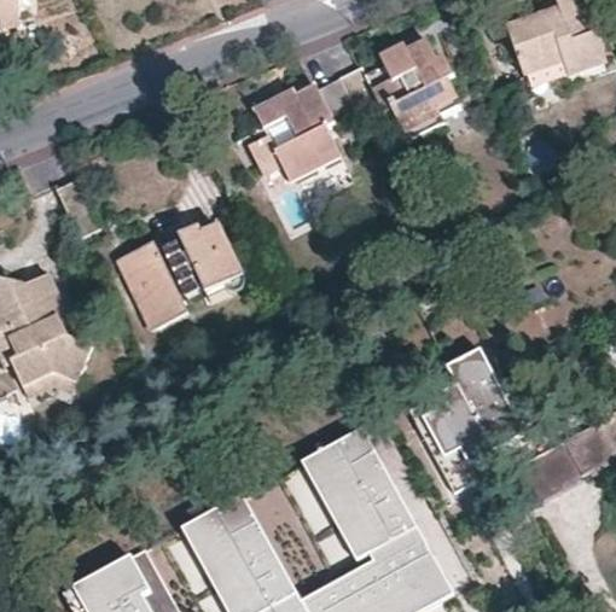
[(0,13),(27,13),(25,0),(0,0),(0,13)]
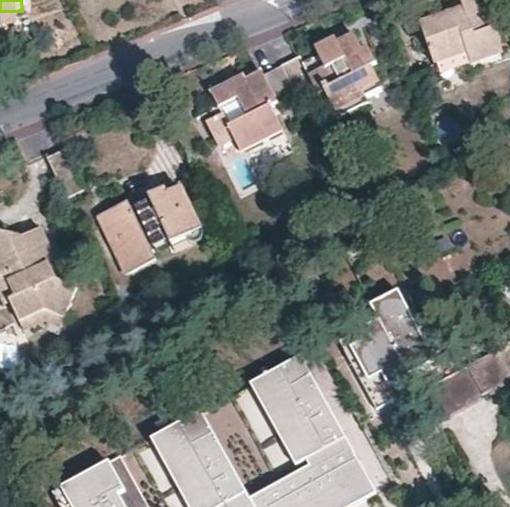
[(462,0),(463,2),(432,14),(421,18),(435,59),(470,46),(473,55),(475,57),(504,46),(491,14),(509,7),(509,4),(508,0),(462,0)]
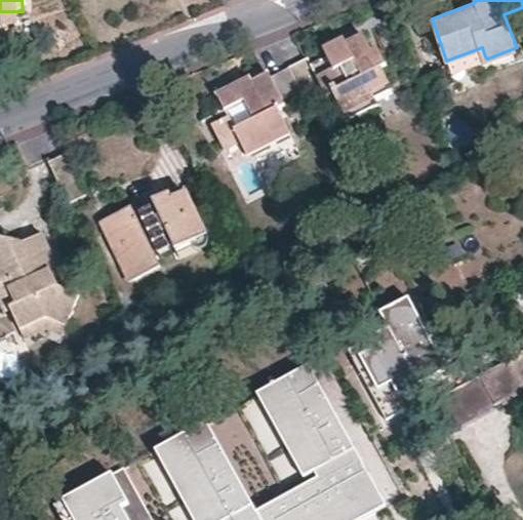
[(23,11),(0,11),(0,33),(23,33),(23,11)]
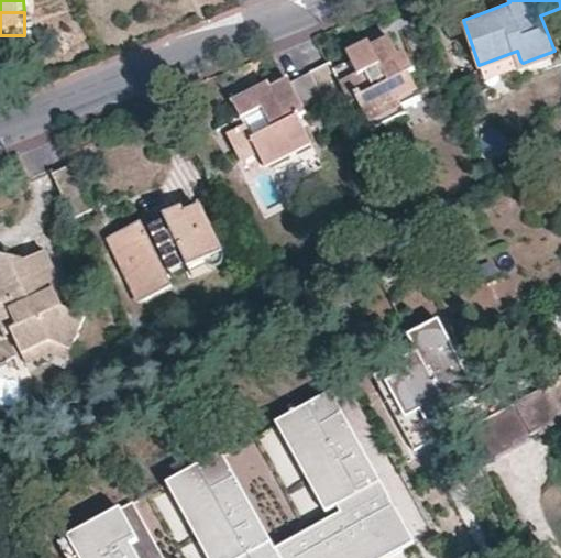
[(322,97),(329,108),(347,98),(349,100),(358,96),(374,123),(404,108),(400,102),(397,95),(416,85),(406,69),(411,65),(402,47),(397,51),(386,32),(362,44),(353,48),(358,55),(349,59),(345,54),(329,63),(326,56),(306,66),(322,97)]
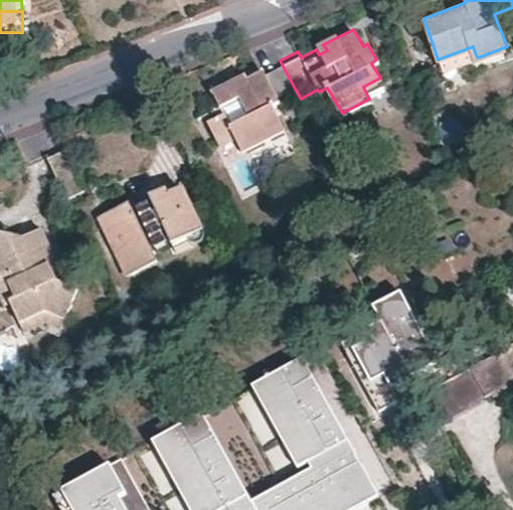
[(473,46),(438,59),(442,68),(476,55),(473,46)]
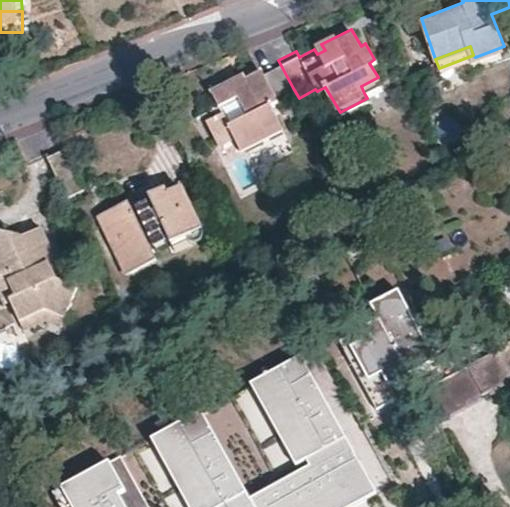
[(271,101),(277,97),(293,88),(278,60),(277,58),(260,68),(238,80),(233,82),(230,79),(210,89),(219,111),(206,120),(218,143),(234,134),(241,145),(282,123),(271,101)]
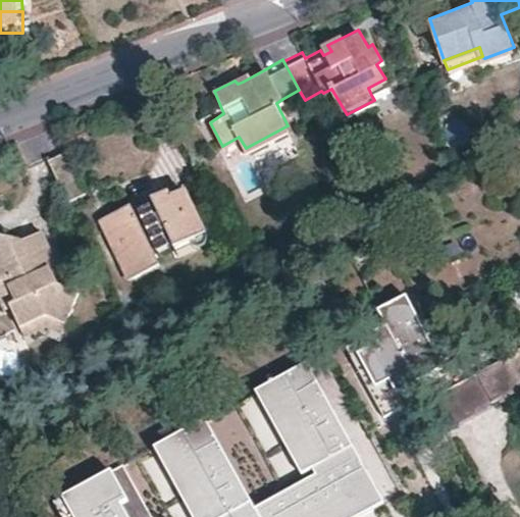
[(388,85),(385,79),(368,88),(371,95),(388,85)]
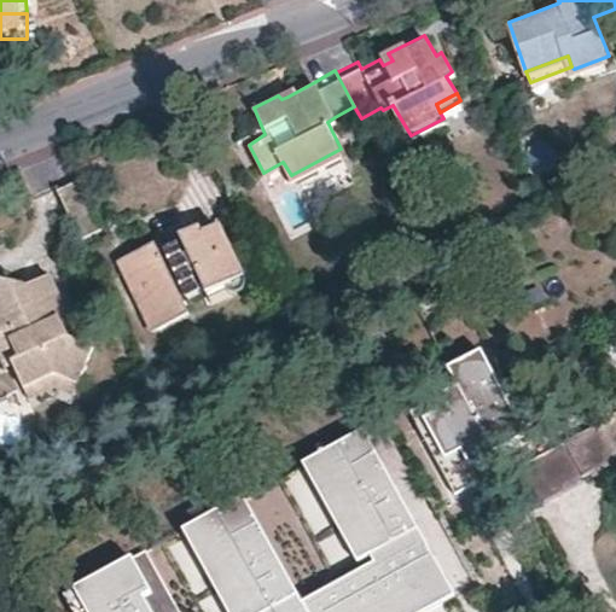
[(104,221),(81,173),(59,182),(82,232),(85,231),(104,221)]
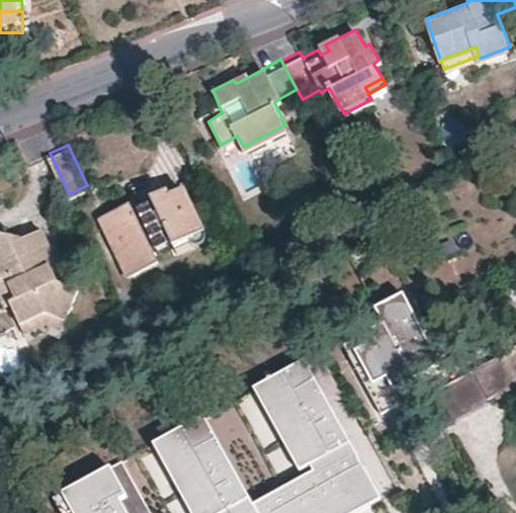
[(190,231),(197,241),(203,240),(209,236),(211,230),(210,224),(186,183),(172,190),(171,188),(170,187),(168,186),(166,185),(161,186),(157,189),(156,194),(157,199),(161,208),(158,211),(151,202),(147,203),(142,206),(146,217),(144,219),(134,201),(108,215),(105,223),(132,272),(138,273),(165,258),(160,246),(175,238),(190,231)]
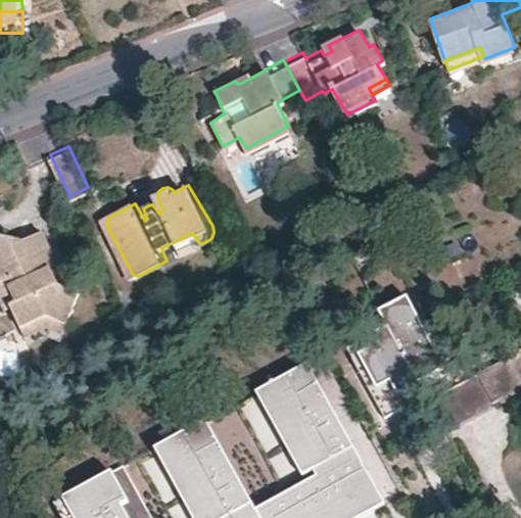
[(47,313),(67,321),(80,291),(57,281),(51,265),(56,262),(57,260),(58,257),(58,255),(46,228),(38,231),(27,236),(0,232),(0,277),(7,280),(14,303),(9,304),(17,324),(47,313)]
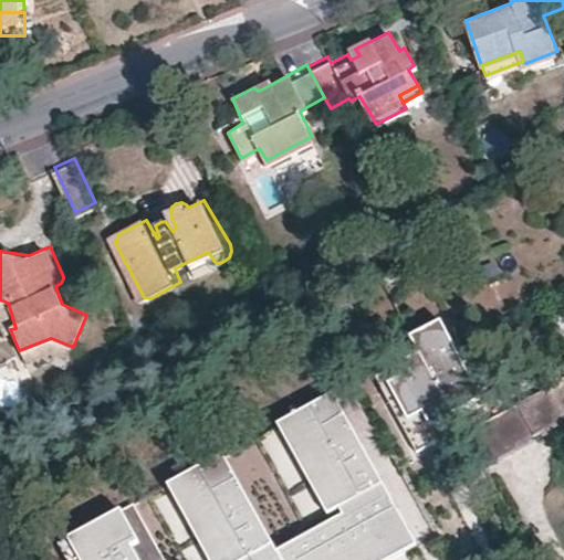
[(199,272),(216,263),(208,252),(191,260),(199,272)]
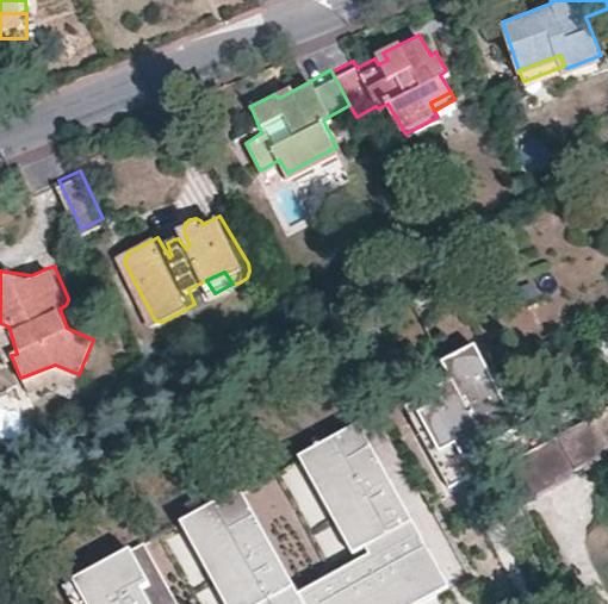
[(8,327),(0,323),(0,346),(6,356),(11,355),(17,354),(8,327)]
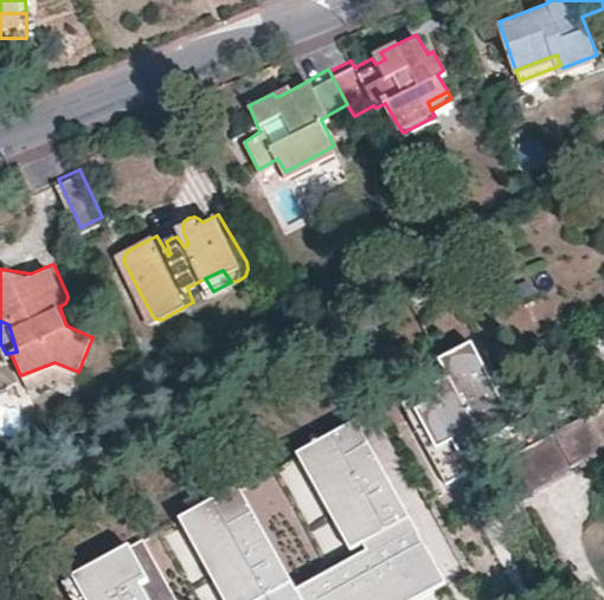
[(473,337),(441,353),(449,369),(481,353),(473,337)]
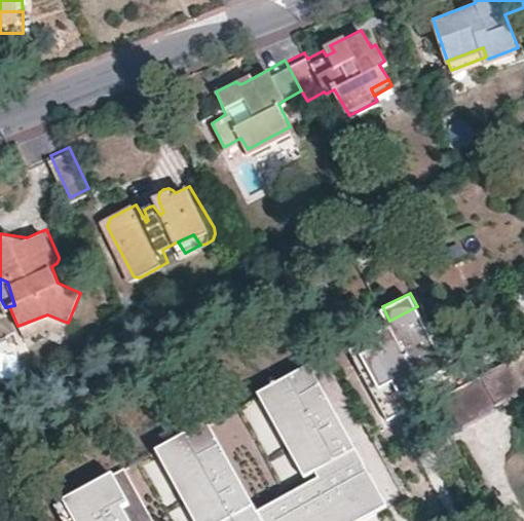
[(417,306),(389,321),(345,345),(356,365),(367,360),(387,398),(447,365),(417,306)]
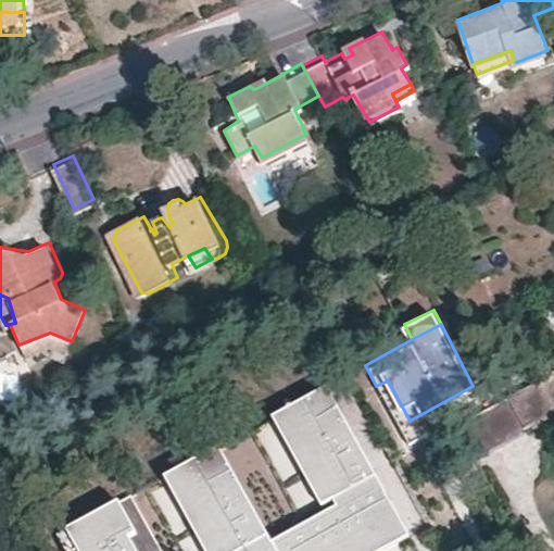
[(68,352),(72,341),(50,333),(19,345),(24,354),(45,348),(49,348),(52,348),(57,349),(60,350),(68,352)]
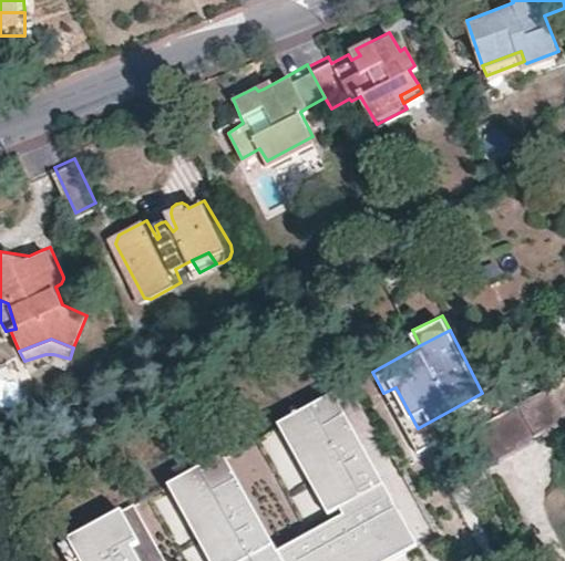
[(564,374),(547,384),(545,383),(474,422),(490,454),(525,435),(564,413),(564,374)]
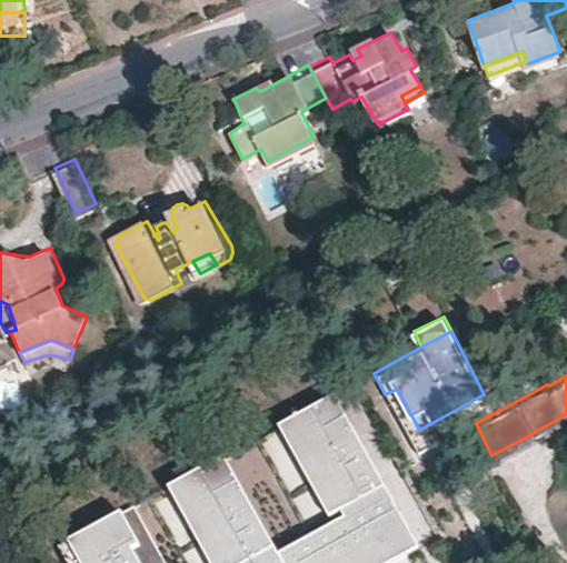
[(162,562),(128,502),(53,545),(63,562),(386,562),(418,545),(329,393),(270,428),(321,513),(334,506),(338,513),(275,551),(219,456),(161,491),(204,562),(162,562)]
